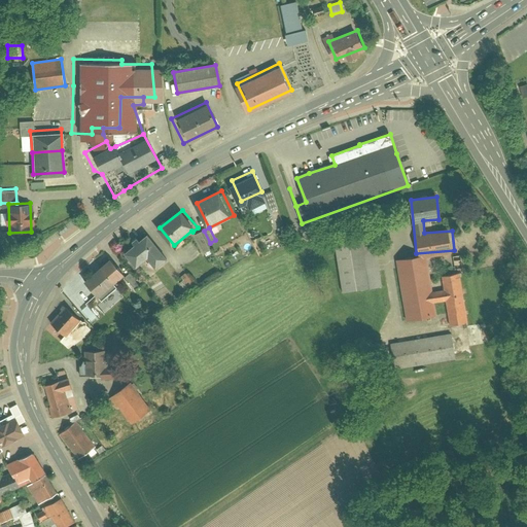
[(210,243),(204,231),(198,234),(206,252),(212,249),(210,243)]
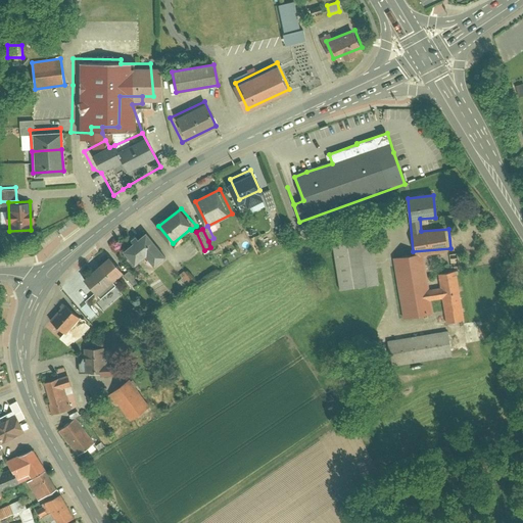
[(371,231),(332,237),(340,291),(379,285),(371,231)]
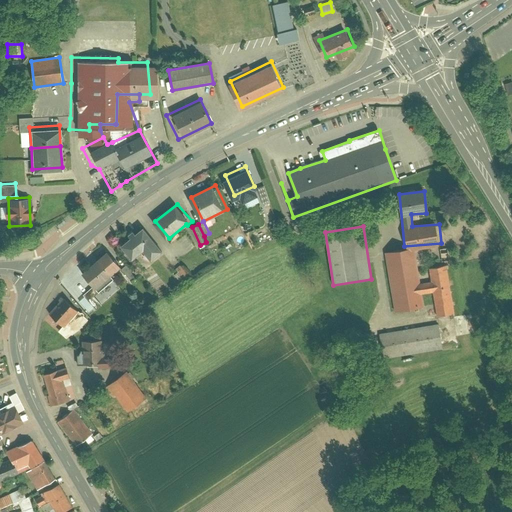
[(133,237),(124,245),(135,259),(145,250),(153,260),(165,250),(146,227),(138,233),(136,230),(131,234),(133,237)]
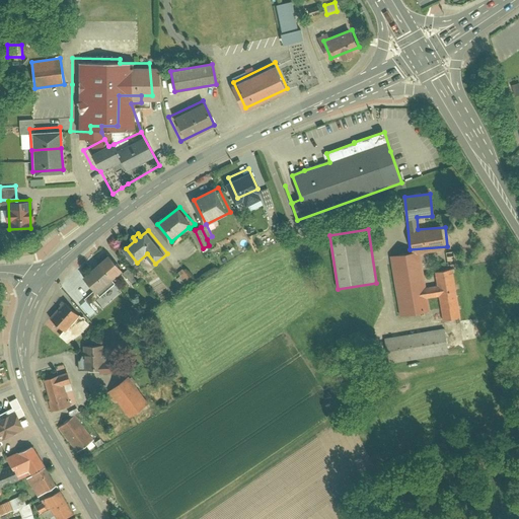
[(419,253),(391,256),(398,316),(426,313),(424,299),(439,297),(441,320),(458,318),(453,271),(437,273),(438,286),(423,288),(419,253)]
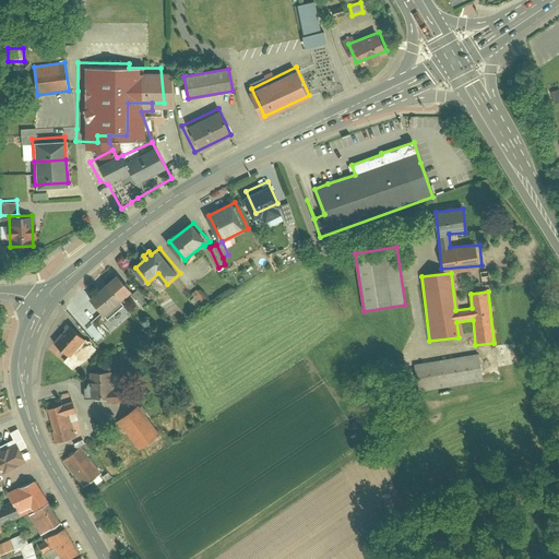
[(105,312),(107,314),(108,313),(110,317),(126,304),(123,300),(134,292),(119,274),(92,297),(105,312)]
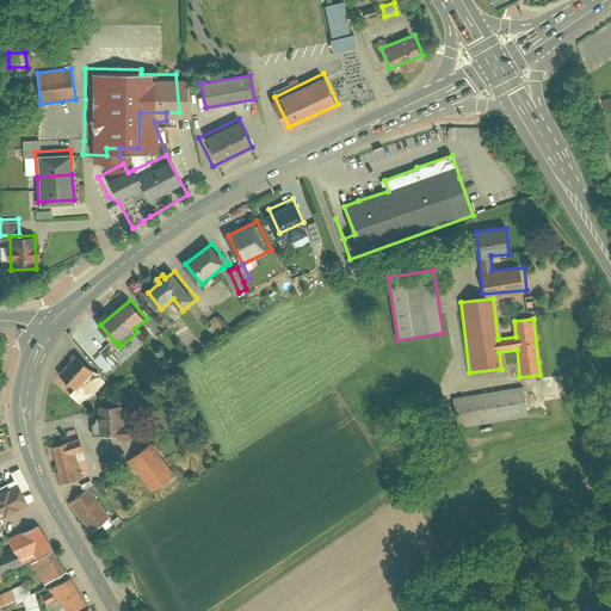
[(155,313),(147,320),(158,333),(166,326),(155,313)]
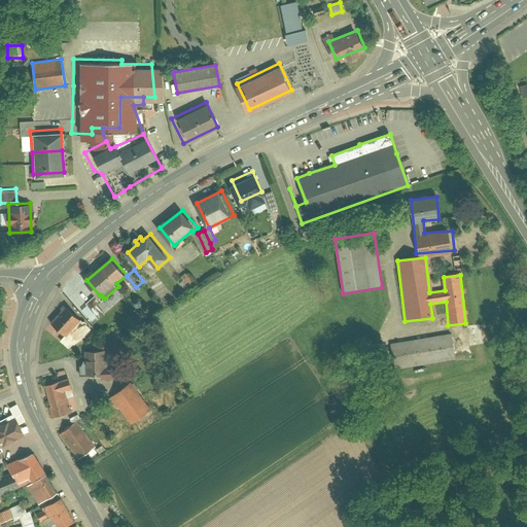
[(89,303),(101,317),(107,313),(99,304),(103,300),(101,296),(99,294),(89,303)]
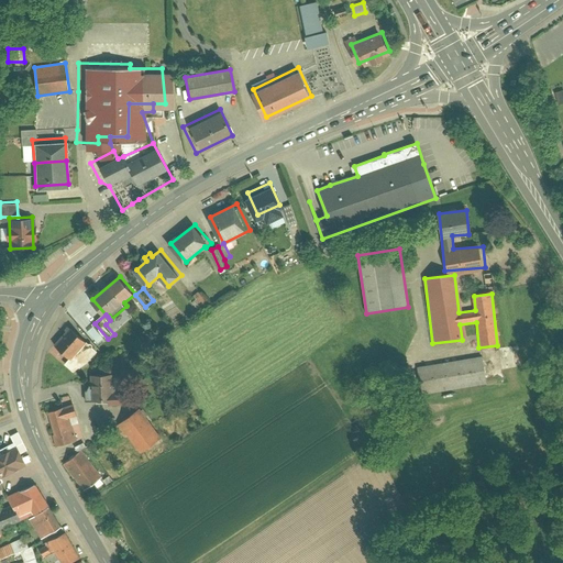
[(56,344),(73,359),(87,342),(72,328),(56,344)]
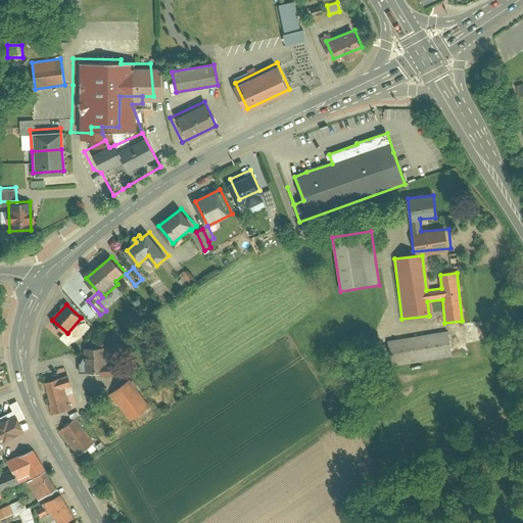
[(446,331),(388,340),(392,367),(450,358),(446,331)]
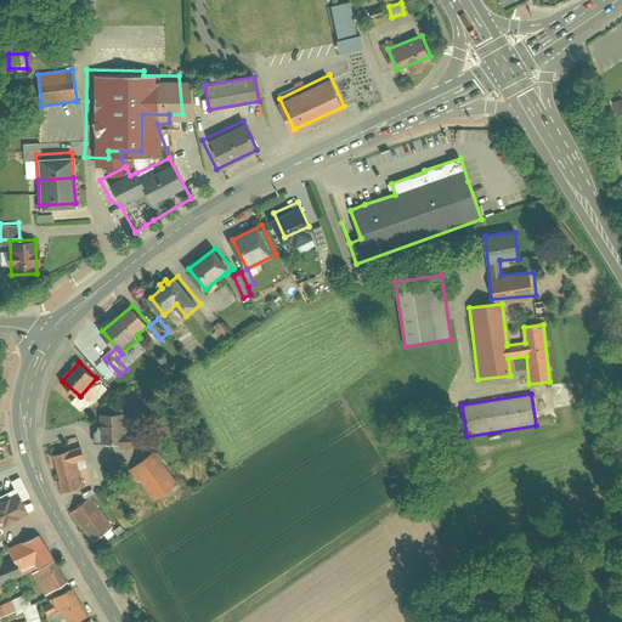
[(103,440),(103,441),(122,440),(122,446),(139,446),(139,434),(128,434),(126,412),(102,413),(103,424),(96,424),(97,440),(103,440)]
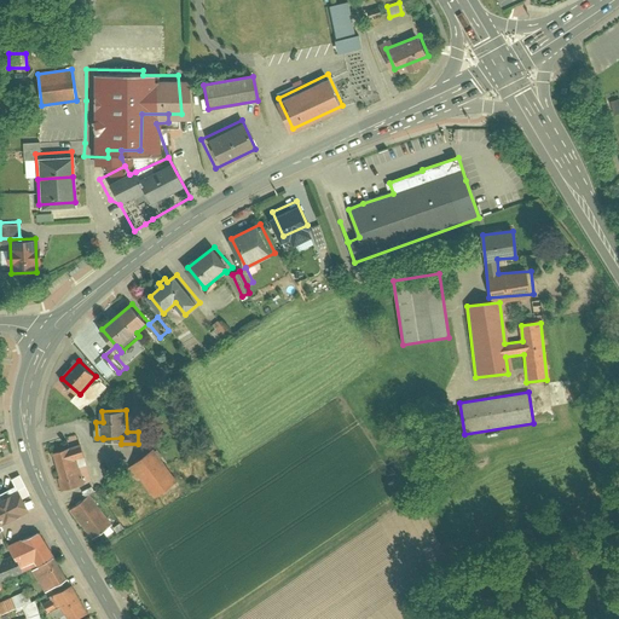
[(55,452),(64,489),(86,482),(81,466),(88,463),(82,444),(55,452)]
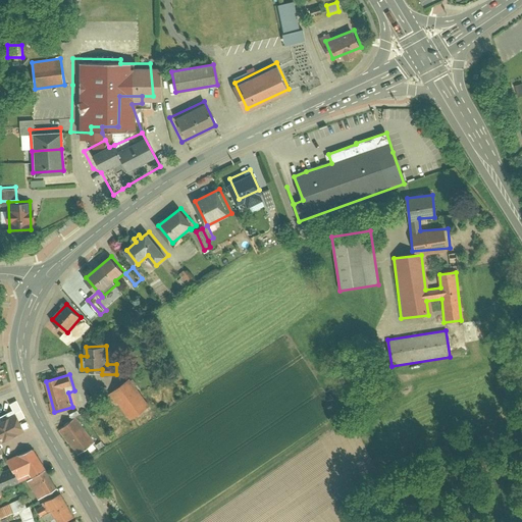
[(129,419),(151,404),(132,378),(110,394),(129,419)]
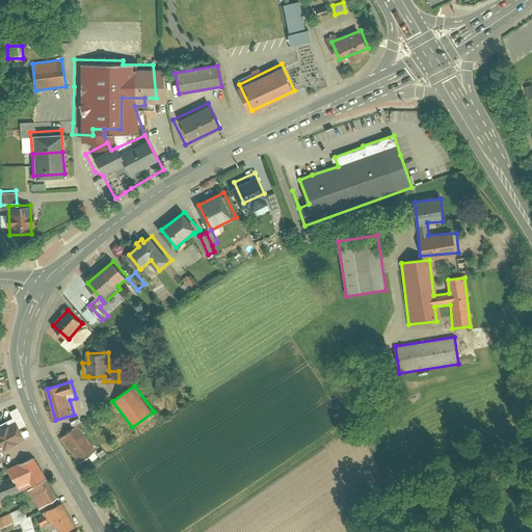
[(15,422),(0,429),(0,450),(23,439),(15,422)]
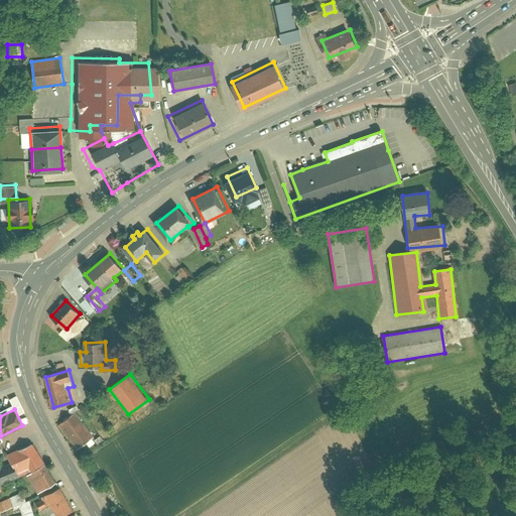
[(76,411),(59,424),(78,447),(94,435),(76,411)]
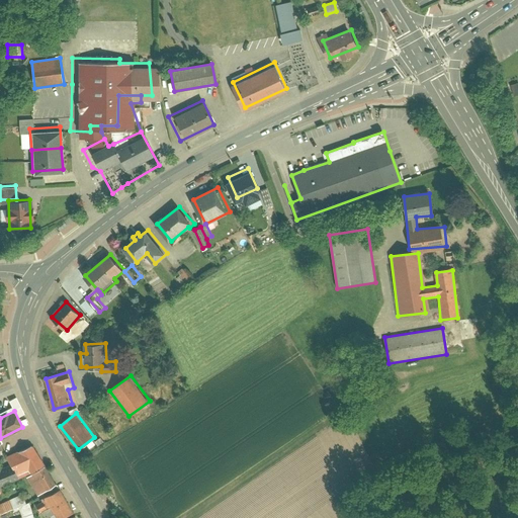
[(33,443),(10,457),(14,463),(19,475),(26,471),(30,478),(31,477),(48,466),(33,443)]
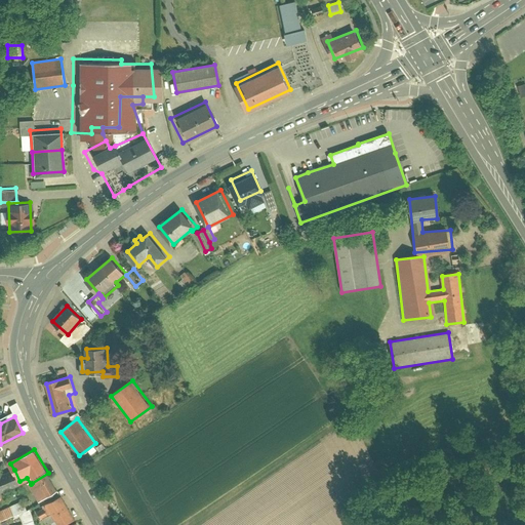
[(14,470),(0,476),(0,492),(21,484),(19,481),(14,470)]
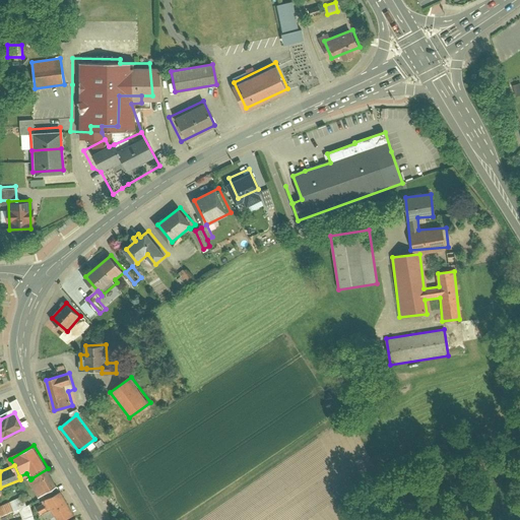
[(48,468),(31,478),(43,496),(58,485),(48,468)]
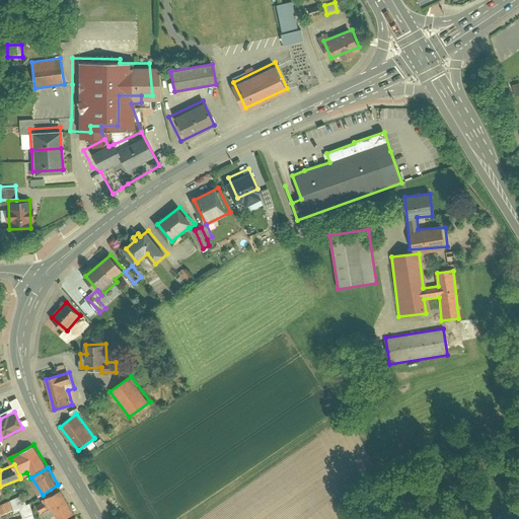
[(64,518),(75,513),(63,491),(39,504),(43,511),(52,506),(59,518),(64,518)]
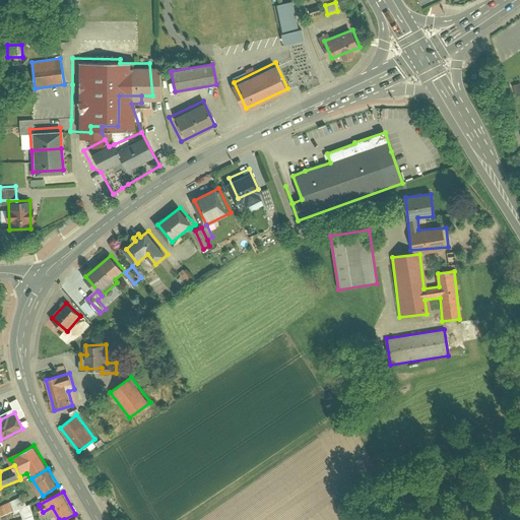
[(24,495),(0,506),(0,510),(3,516),(28,505),(24,495)]
